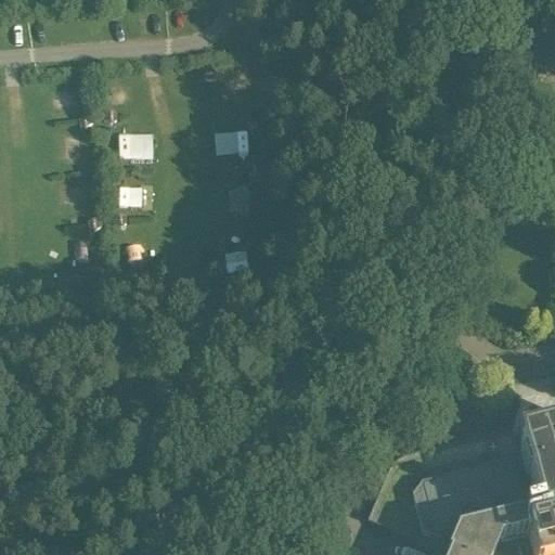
[(209,68),(206,68),(203,77),(206,81),(213,81),(216,74),(209,68)]
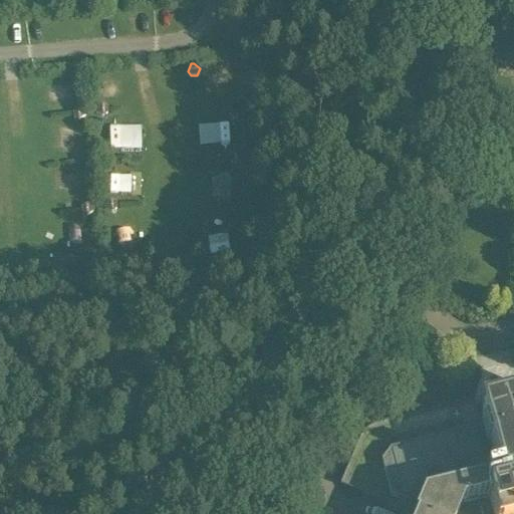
[(72,84),(52,87),(54,101),(74,98),(72,84)]
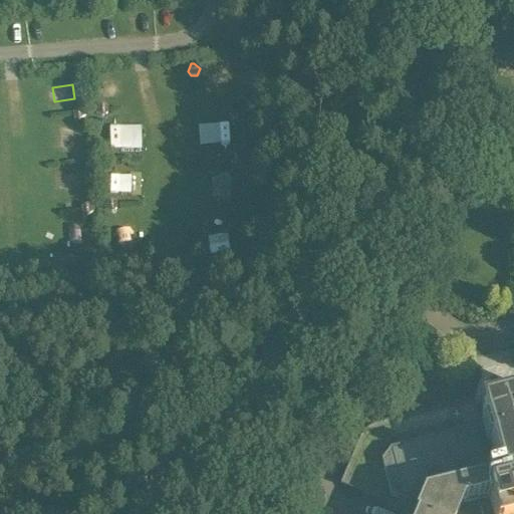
[(95,109),(95,113),(103,116),(106,113),(106,107),(102,103),(95,109)]
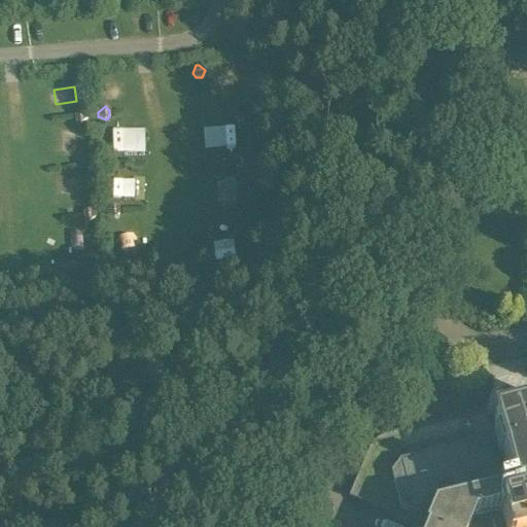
[(75,114),(75,120),(80,123),(88,118),(88,114),(81,110),(75,114)]
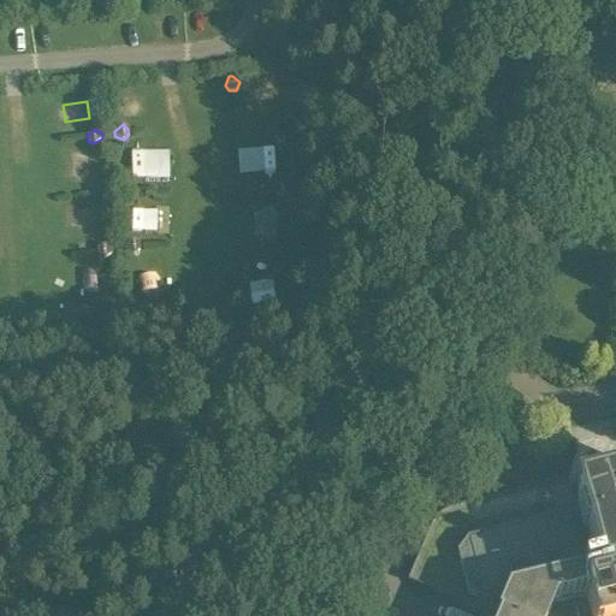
[(283,146),(246,147),(247,172),(284,171),(283,146)]
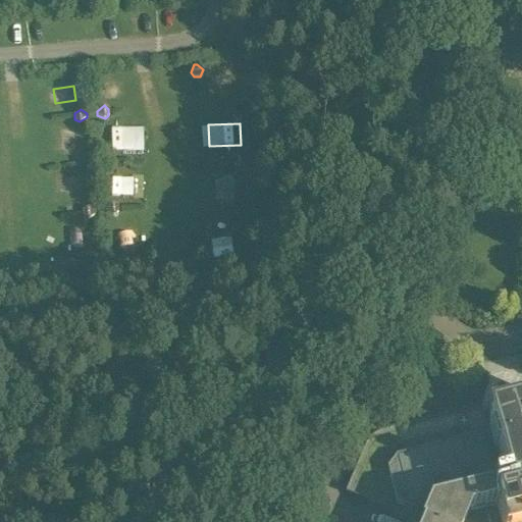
[(105,129),(106,153),(127,153),(126,128),(105,129)]
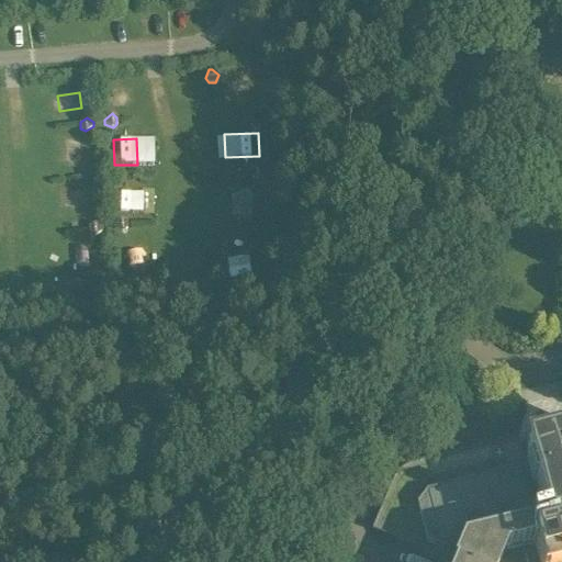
[(92,166),(92,139),(70,139),(69,166),(92,166)]
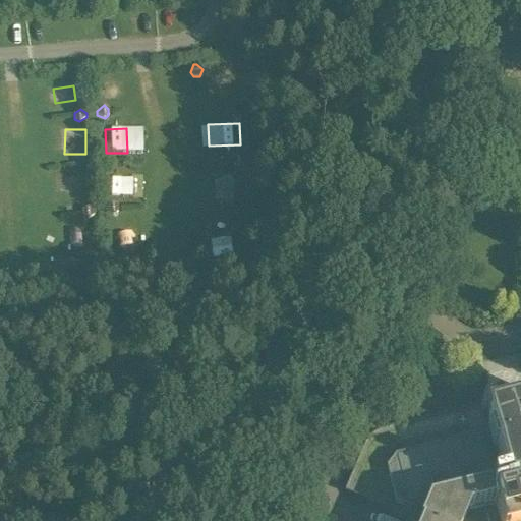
[(244,158),(239,155),(233,159),(233,165),(238,167),(244,163),(244,158)]
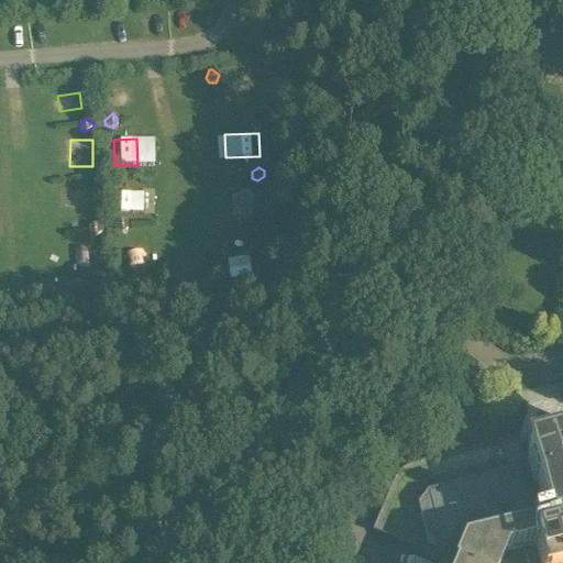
[(95,187),(66,187),(66,212),(94,213),(95,187)]
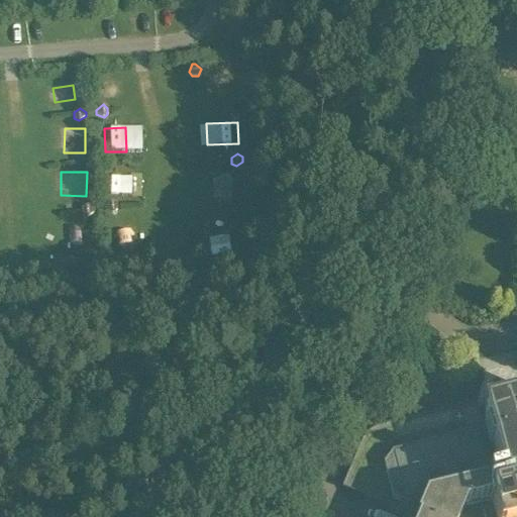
[(107,190),(126,191),(127,175),(108,174),(107,190)]
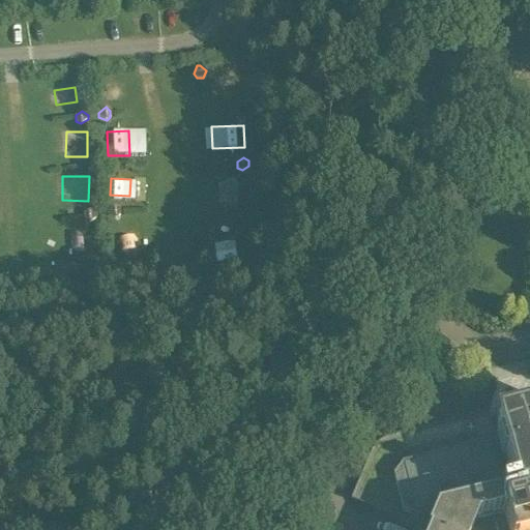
[(243,182),(225,182),(225,202),(243,202),(243,182)]
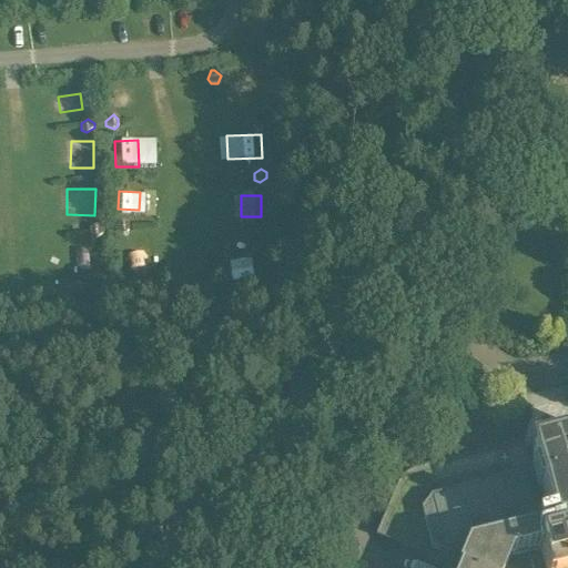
[(115,231),(123,234),(128,231),(128,224),(122,221),(114,227),(115,231)]
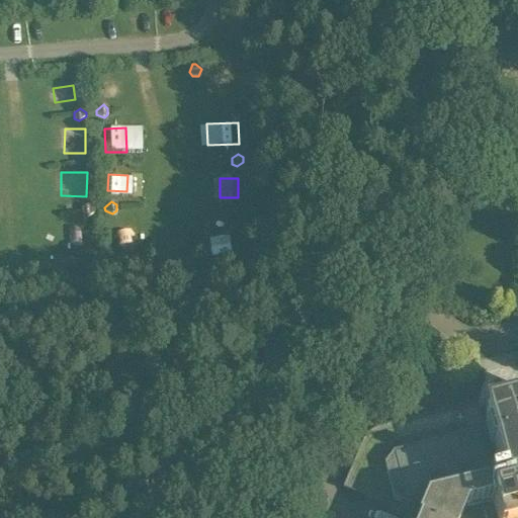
[(93,212),(93,208),(87,204),(82,209),(82,216),(87,218),(93,212)]
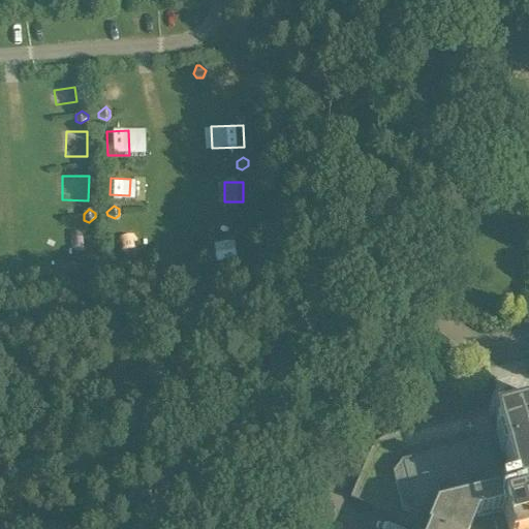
[(216,258),(235,257),(234,230),(215,231),(216,258)]
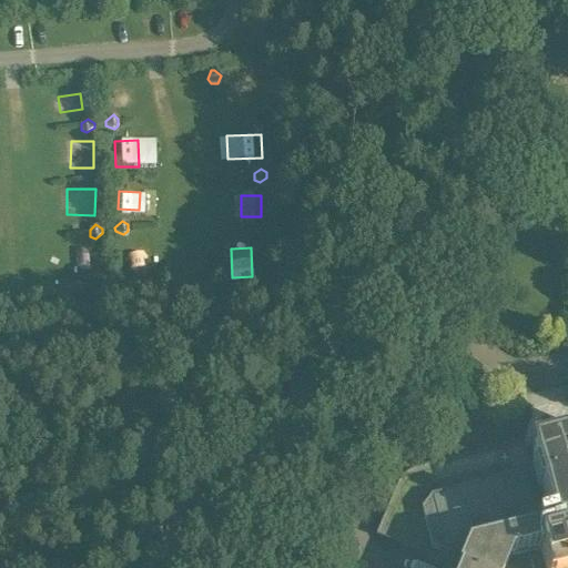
[(131,253),(132,274),(150,273),(149,252),(131,253)]
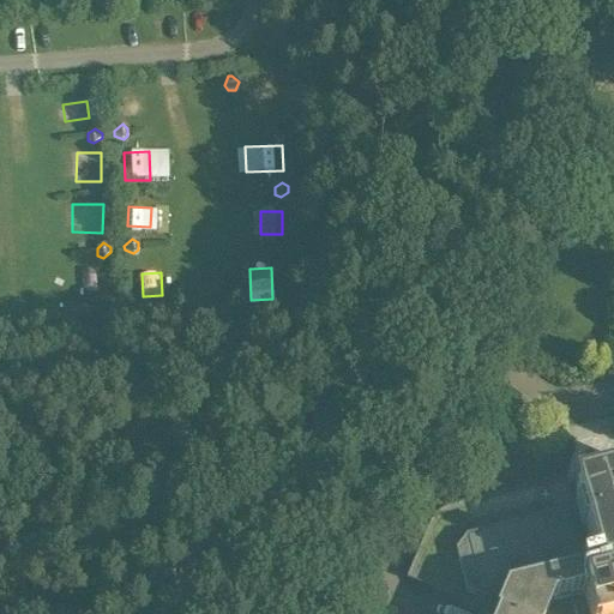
[(232,312),(235,301),(232,295),(226,296),(222,304),(228,312),(232,312)]
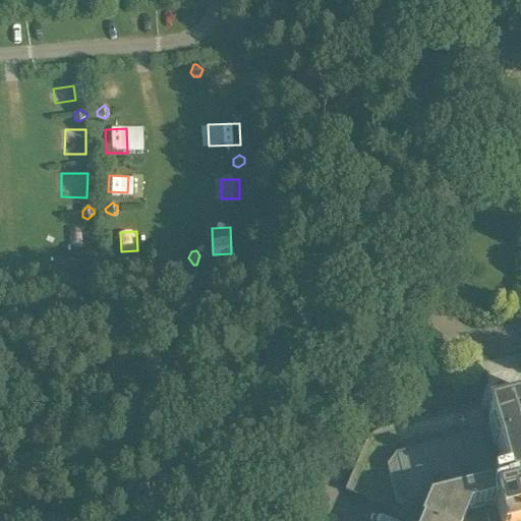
[(33,279),(37,270),(33,266),(27,266),(24,272),(30,279),(33,279)]
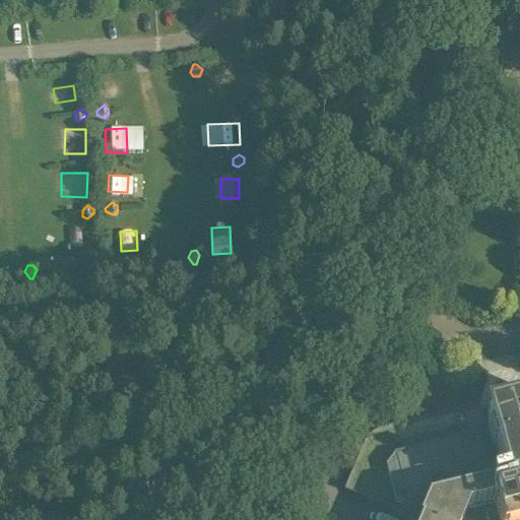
[(481,403),(379,430),(377,431),(375,432),(373,434),(371,435),(369,437),(367,439),(366,440),(364,442),(363,444),(343,491),(399,514),(399,515),(411,519),(460,519),(466,508),(493,501),(496,511),(498,519),(519,519),(519,401),(483,411),(481,403)]
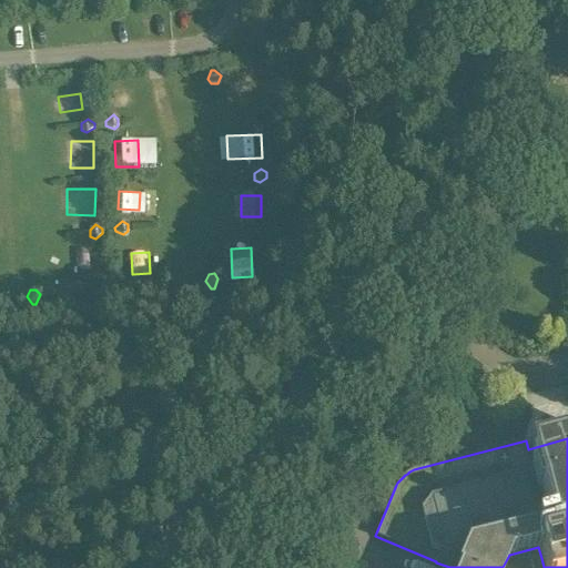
[(544,567),(541,558),(530,560),(531,567),(544,567)]
